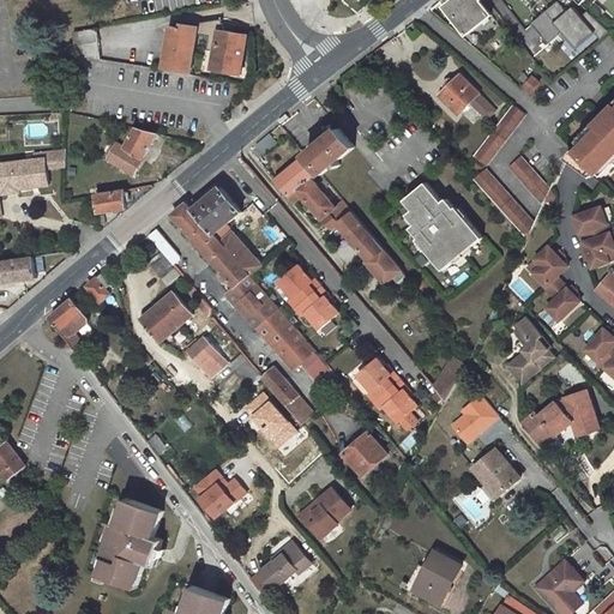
[(468,35),(493,16),(480,1),(481,0),(444,0),(443,1),(468,35)]
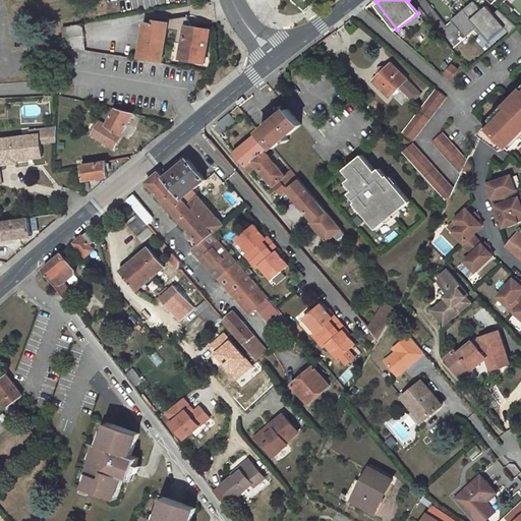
[(465,38),(474,31),(477,27),(482,33),(489,41),(505,29),(509,34),(517,27),(498,10),(494,14),(486,6),(481,11),(473,2),(451,20),(465,38)]
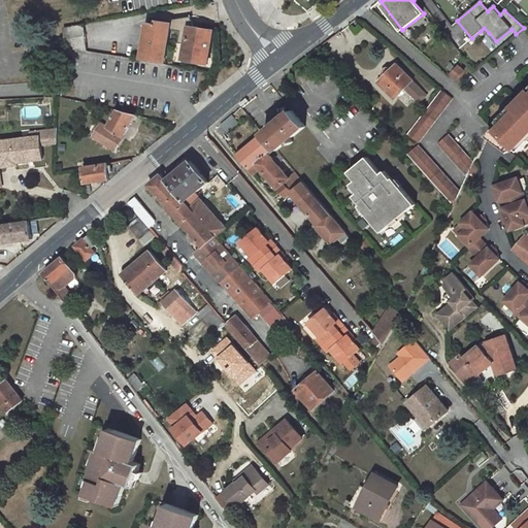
[(158,26),(147,25),(142,60),(165,64),(170,32),(182,33),(179,44),(187,45),(185,61),(208,64),(213,30),(194,27),(193,17),(172,20),(171,24),(159,23),(158,26)]
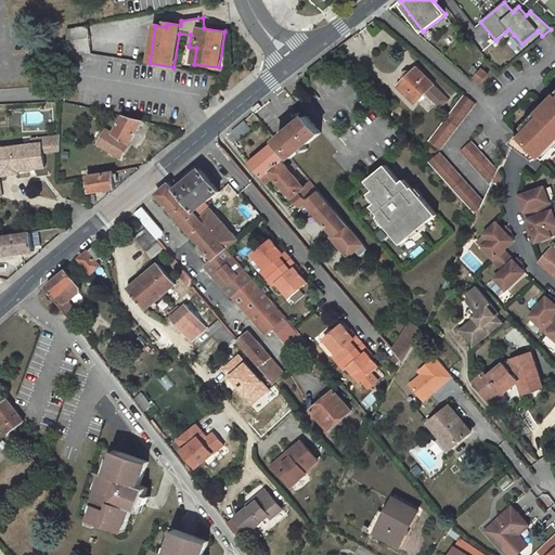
[(425,33),(428,38),(452,23),(449,17),(425,33)]
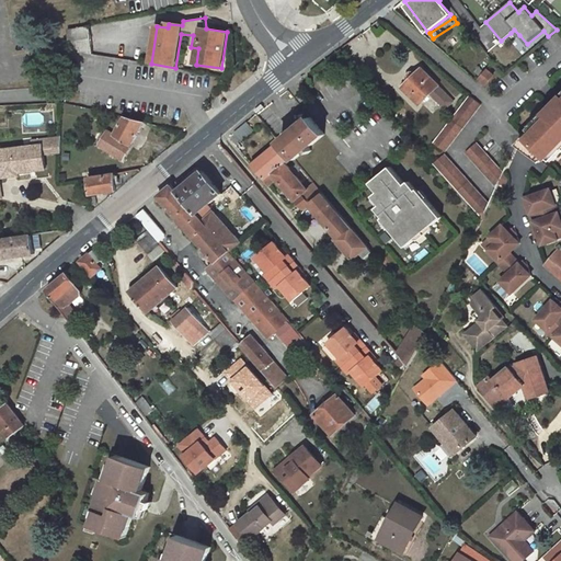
[(90,24),(69,27),(72,48),(93,53),(90,24)]
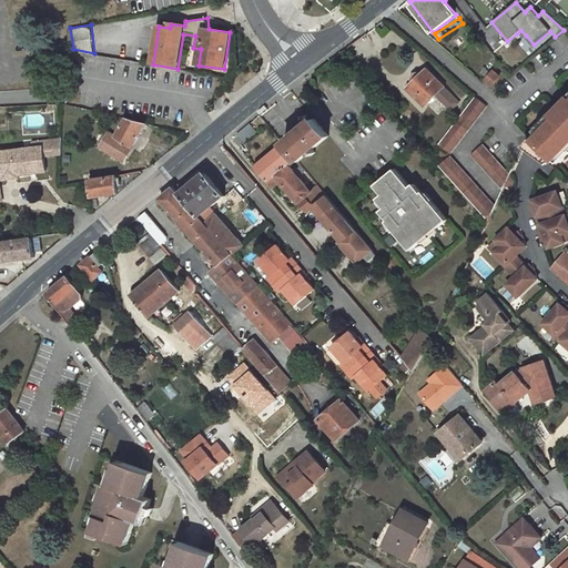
[(521,39),(526,36),(520,30),(517,33),(521,39)]
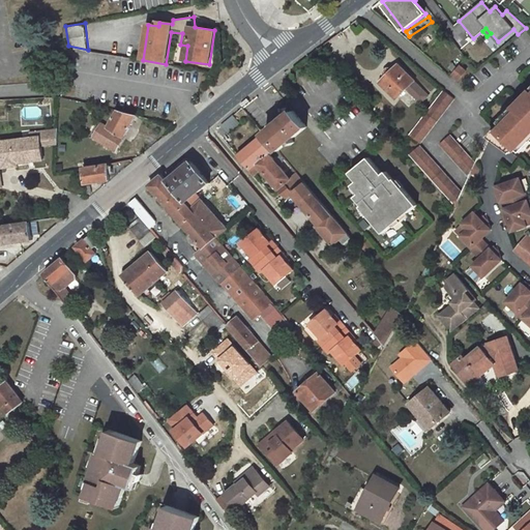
[(401,60),(380,80),(404,104),(412,95),(420,105),(432,93),(401,60)]
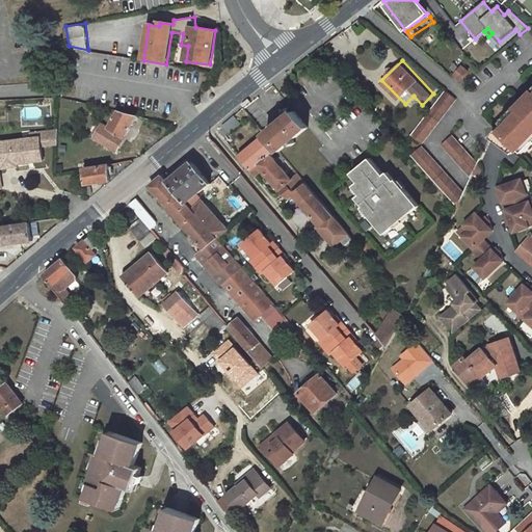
[(462,79),(471,70),(463,64),(456,74),(462,79)]
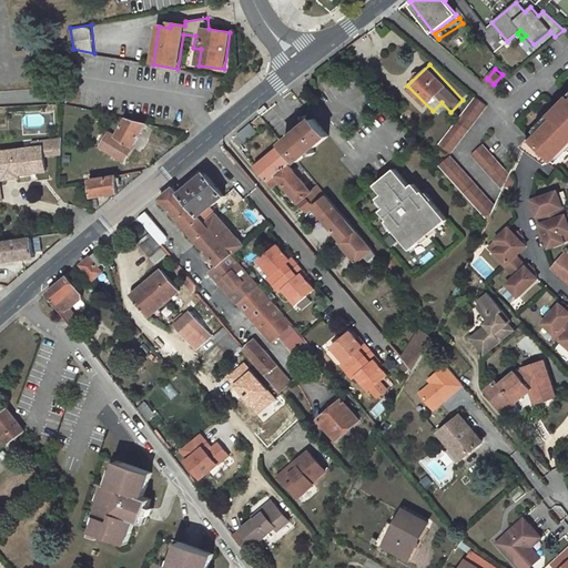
[(452,154),(487,107),(476,99),(440,145),(452,154)]
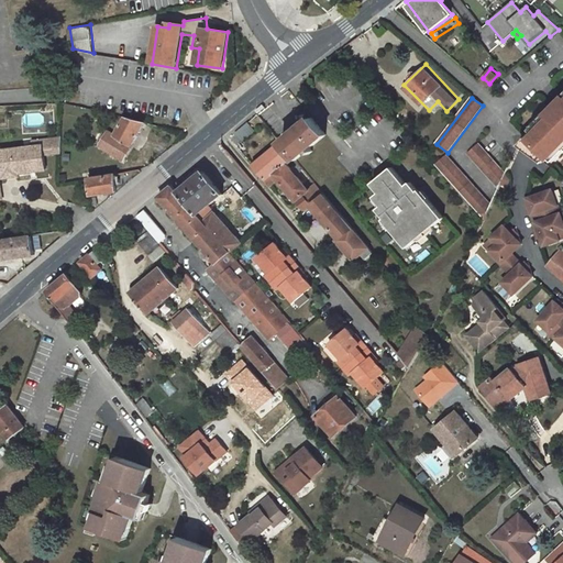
[(562,107),(543,130),(545,131),(540,136),(534,131),(522,144),(551,166),(555,161),(561,165),(562,162),(562,107)]
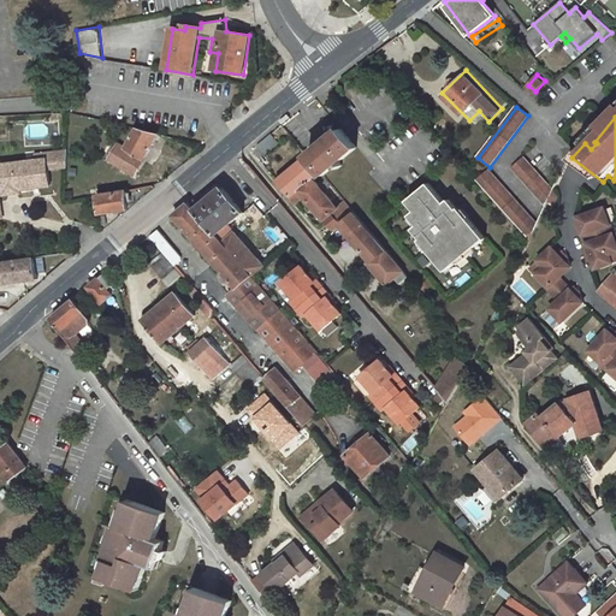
[(126,148),(110,137),(99,154),(135,176),(159,135),(137,129),(126,148)]
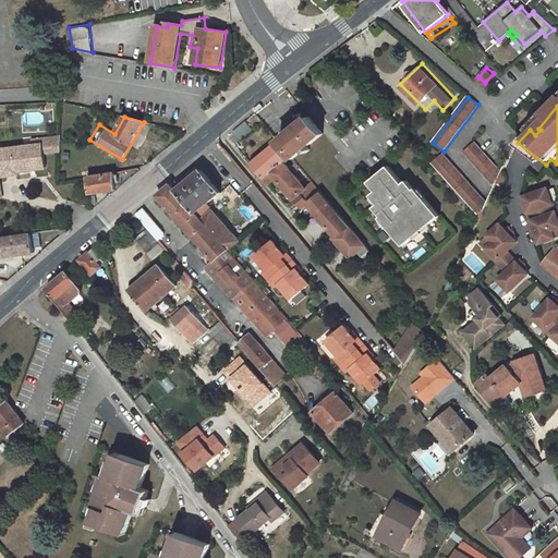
[(311,118),(280,144),(295,161),(325,135),(311,118)]
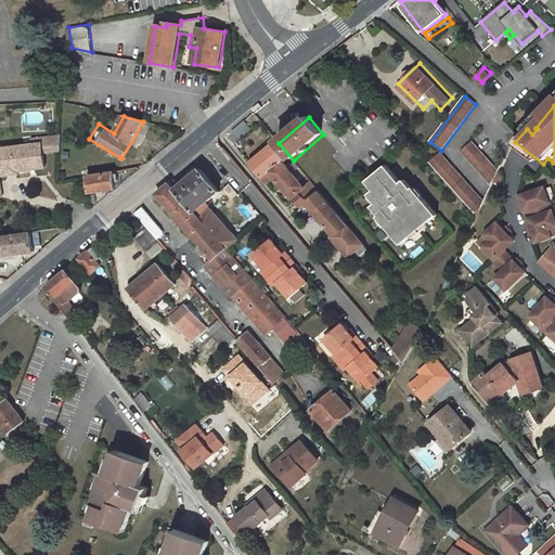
[(62,136),(49,136),(50,153),(63,152),(62,136)]
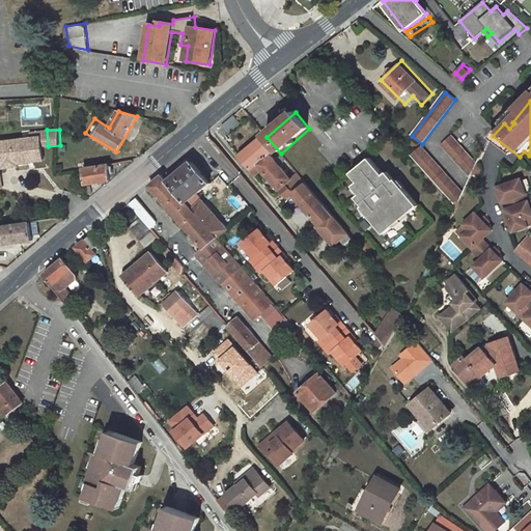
[(264,136),(240,157),(256,176),(262,171),(288,200),(296,194),(307,185),(289,163),(283,169),(271,155),(276,150),(264,136)]
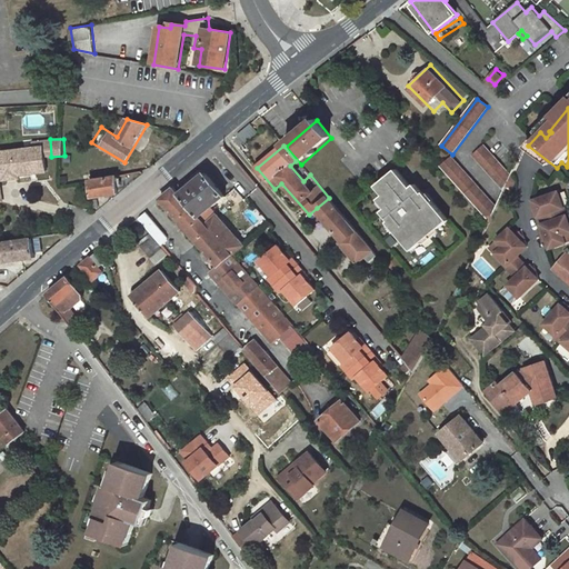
[(513,177),(487,146),(476,155),(506,192),(513,177)]
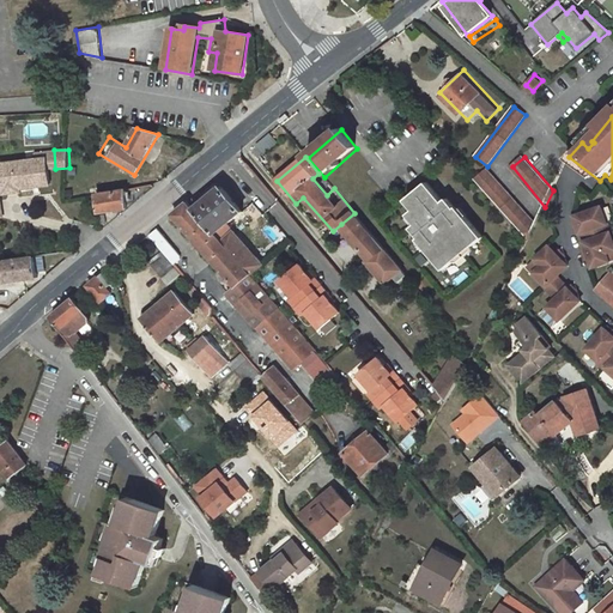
[(50,158),(5,164),(7,184),(28,182),(29,187),(54,183),(50,158)]
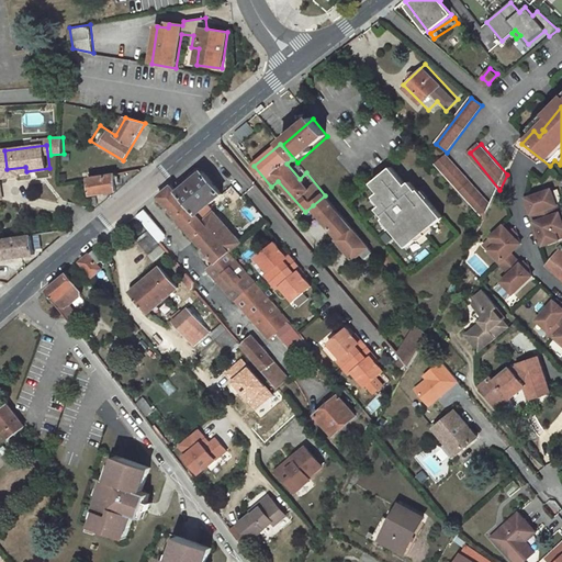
[(436,165),(484,222),(492,205),(448,154),(436,165)]
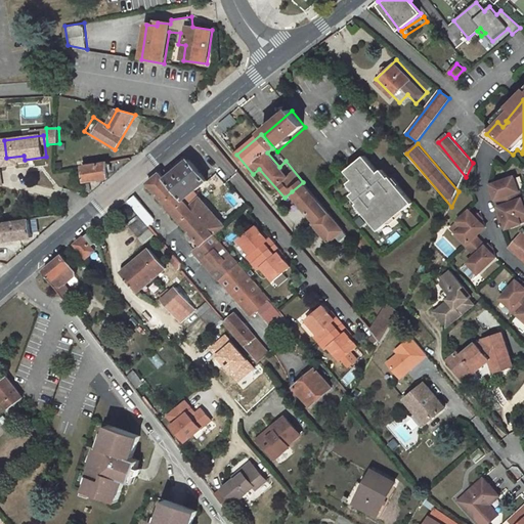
[(184,154),(162,172),(184,199),(195,190),(208,180),(184,154)]
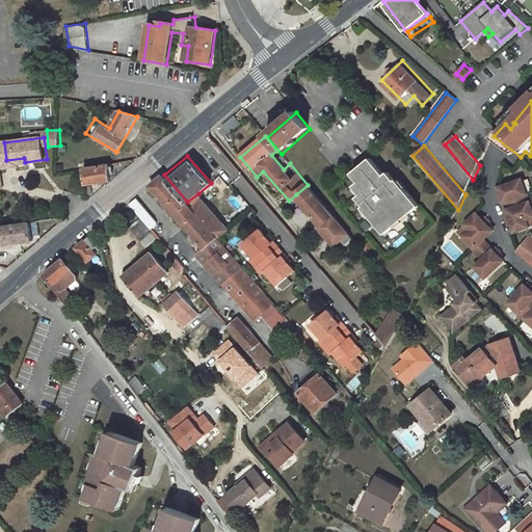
[(105,163),(105,158),(86,160),(87,163),(84,163),(84,167),(105,163)]
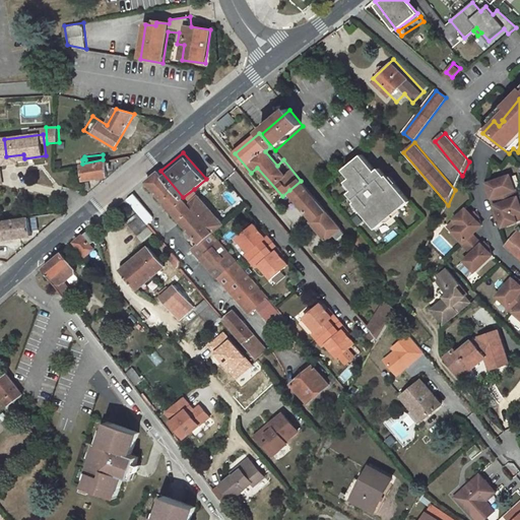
[(363,156),(344,173),(350,180),(345,185),(352,193),(349,195),(356,203),(354,205),(377,231),(410,202),(388,177),(387,178),(380,170),(377,172),(363,156)]
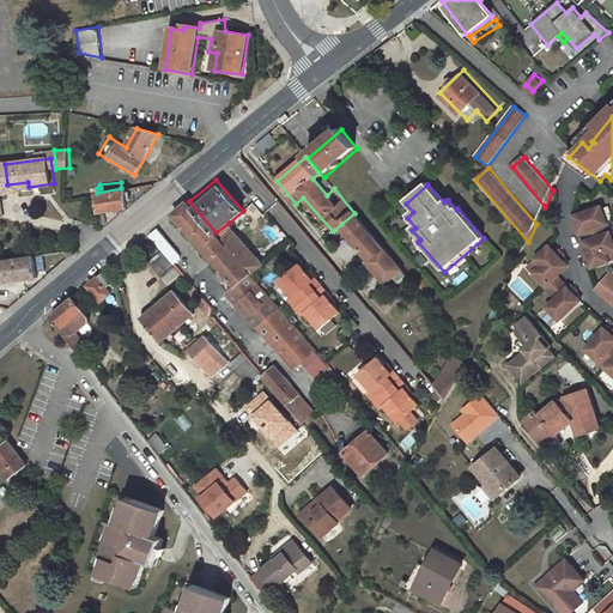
[(126,189),(97,194),(101,212),(128,207),(126,189)]
